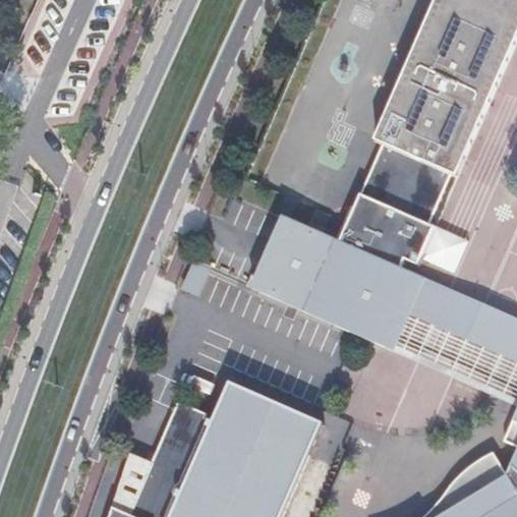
[(431,0),(371,138),(380,141),(337,240),(285,218),(253,289),(380,343),(410,273),(398,268),(402,257),(415,264),(432,225),(426,222),(448,172),(454,174),(516,29),(516,0),(431,0)]
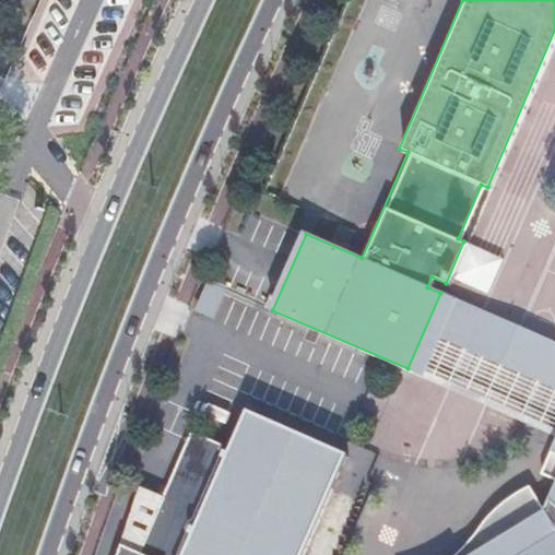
[(219,292),(221,287),(205,281),(195,306),(210,314),(219,292)]
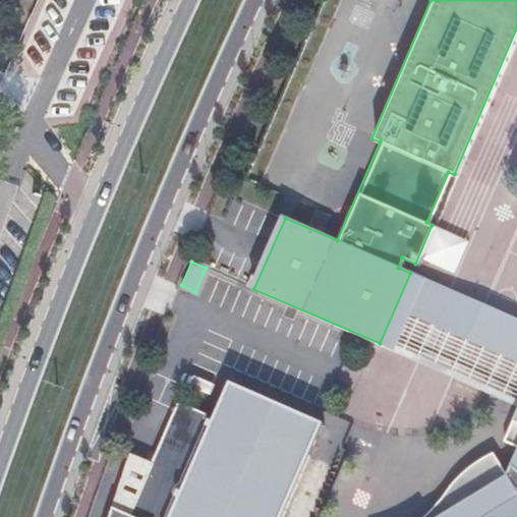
[(410,273),(380,343),(380,344),(516,403),(516,402),(516,317),(411,271),(410,273)]
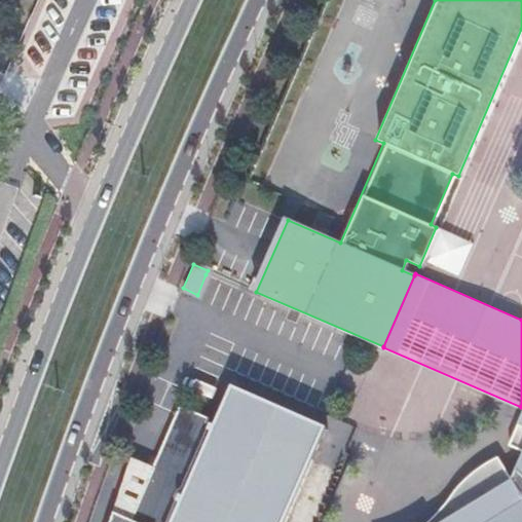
[(282,521),(325,425),(229,384),(208,435),(199,432),(207,416),(178,404),(128,519),(112,512),(108,521),(282,521)]
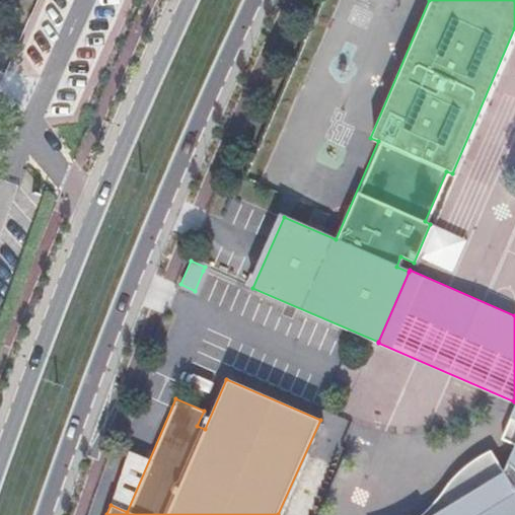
[(514,514),(514,400),(514,401),(502,431),(489,450),(471,457),(460,468),(447,481),(435,496),(420,514),(514,514)]
